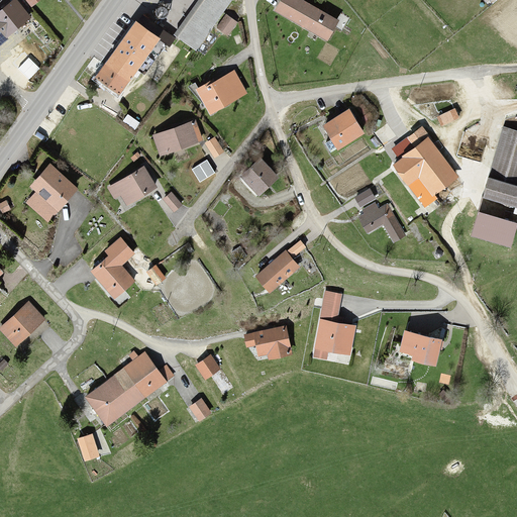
[(201,0),(178,34),(196,47),(229,0),(201,0)]
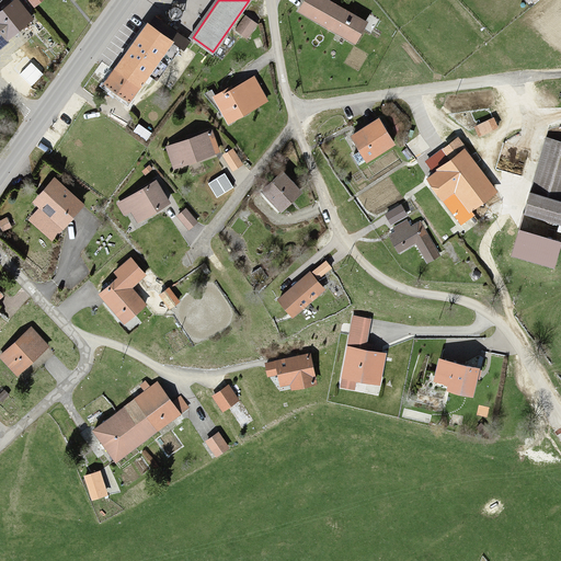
[(325,0),(305,0),(299,12),(353,41),(364,21),(325,0)]
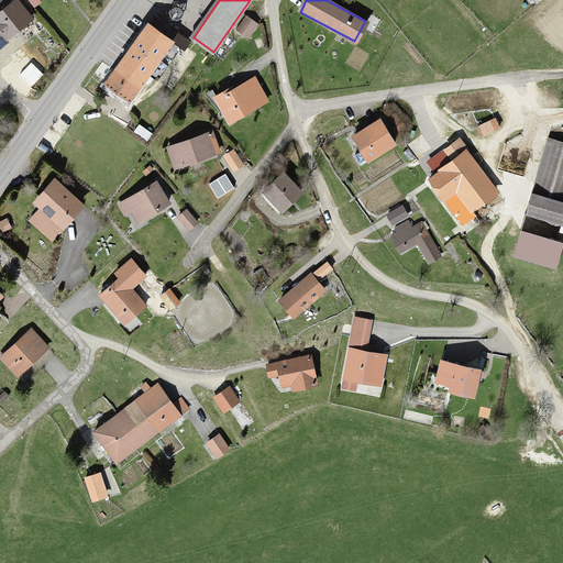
[(0,13),(0,47),(30,20),(12,2),(0,13)]
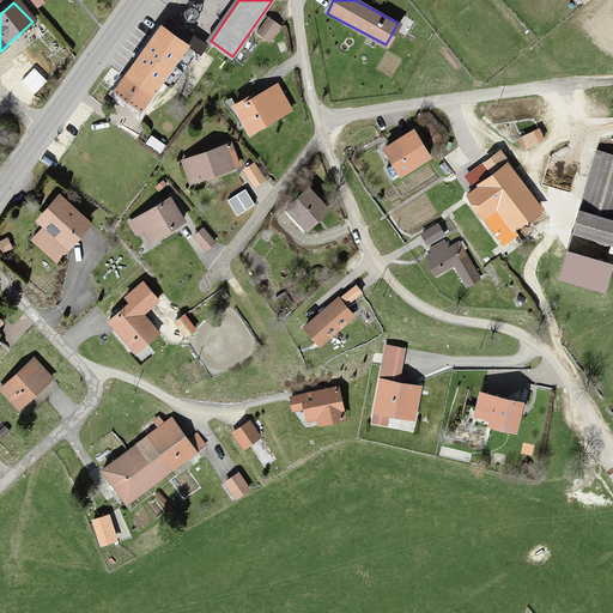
[(268,17),(259,31),(274,41),(284,26),(268,17)]
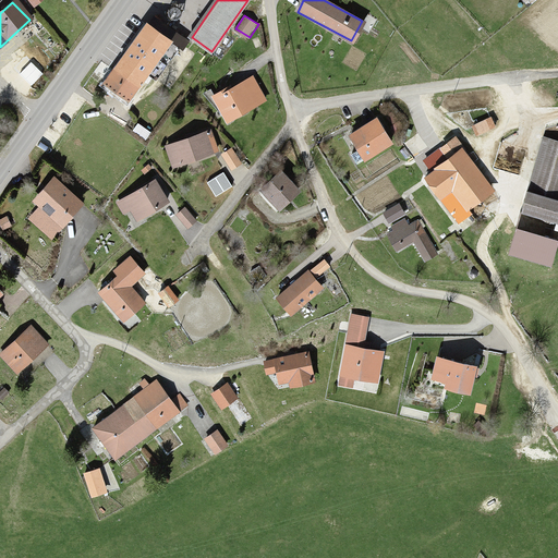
[(104,86),(125,101),(168,41),(145,26),(104,86)]
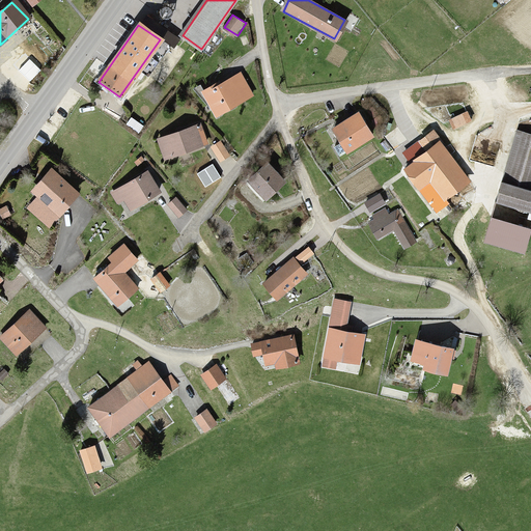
[(239,74),(200,93),(213,116),(250,98),(239,74)]
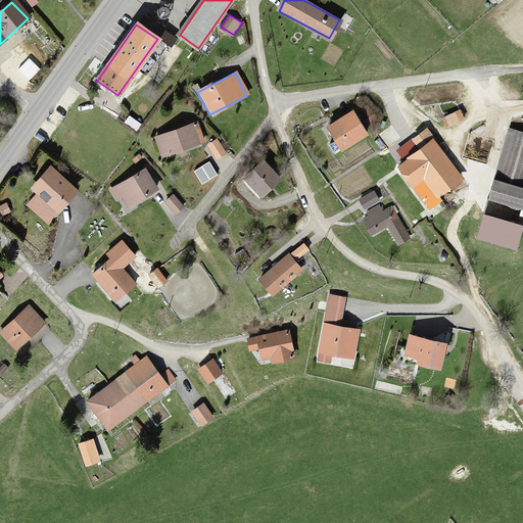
[(350,110),(326,125),(342,153),(368,139),(350,110)]
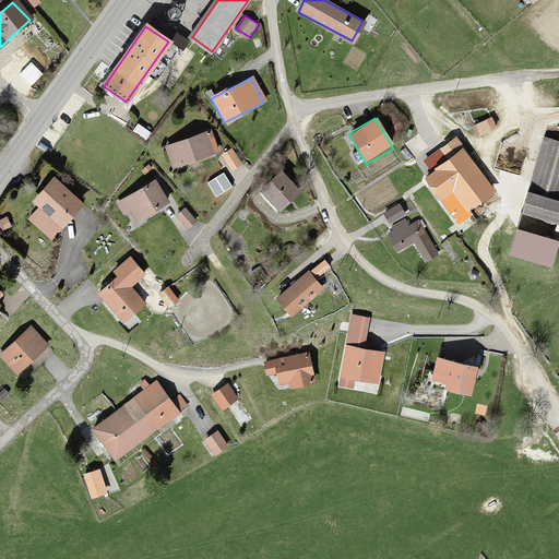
[(211,131),(165,146),(174,171),(219,157),(211,131)]
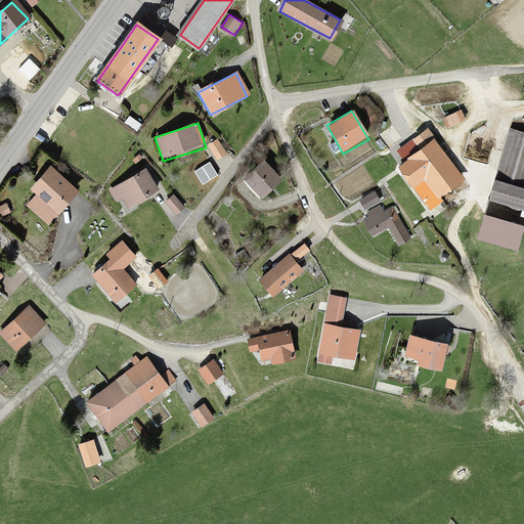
[(467,180),(427,127),(403,144),(411,155),(397,165),(430,208),(467,180)]
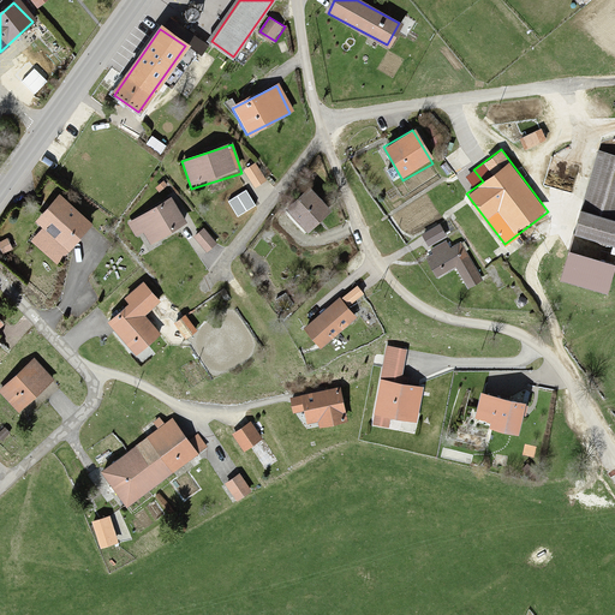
[(614,156),(596,151),(573,234),(614,245),(614,156)]
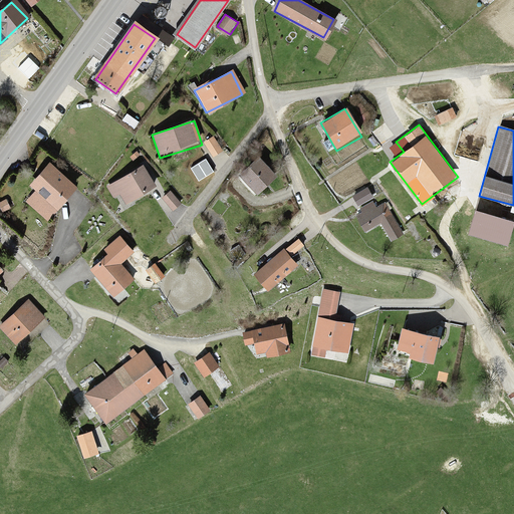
[(214,135),(204,142),(214,156),(223,150),(214,135)]
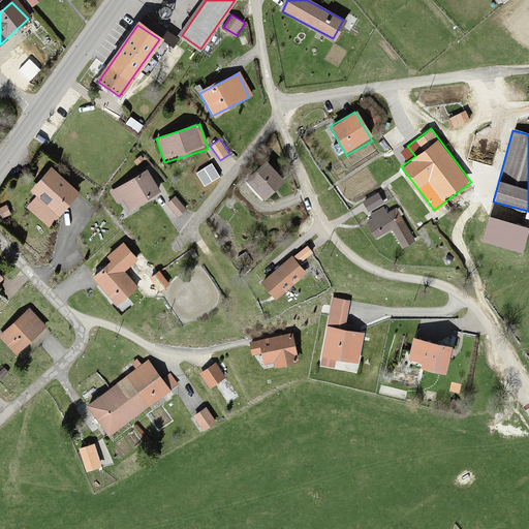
[(284,180),(266,160),(247,177),(266,197),(284,180)]
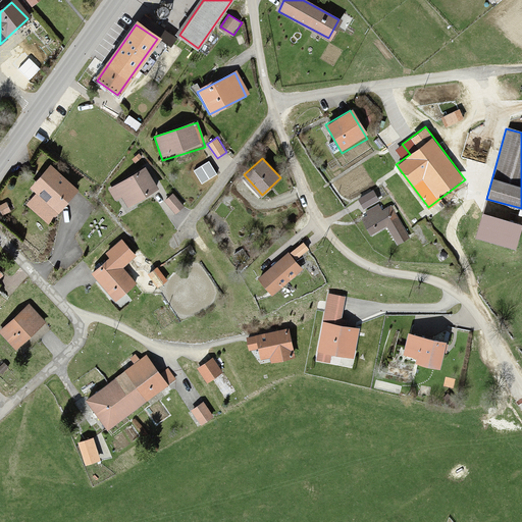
[(49,169),(31,189),(56,213),(75,194),(49,169)]
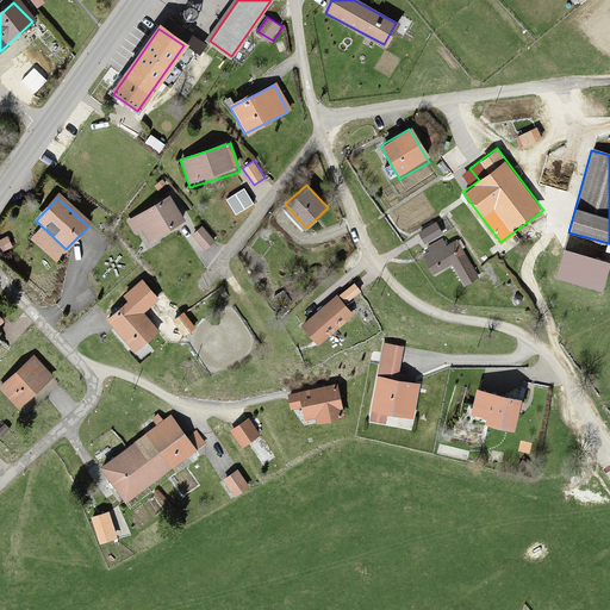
[(131,221),(144,243),(180,221),(167,199),(131,221)]
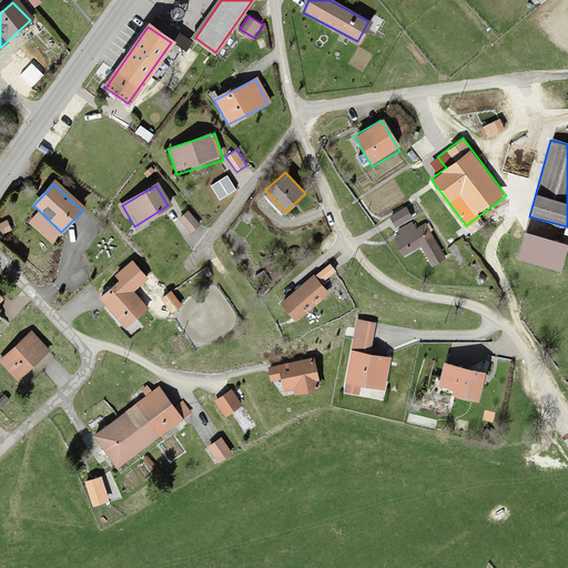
[(406,208),(391,215),(396,224),(411,216),(406,208)]
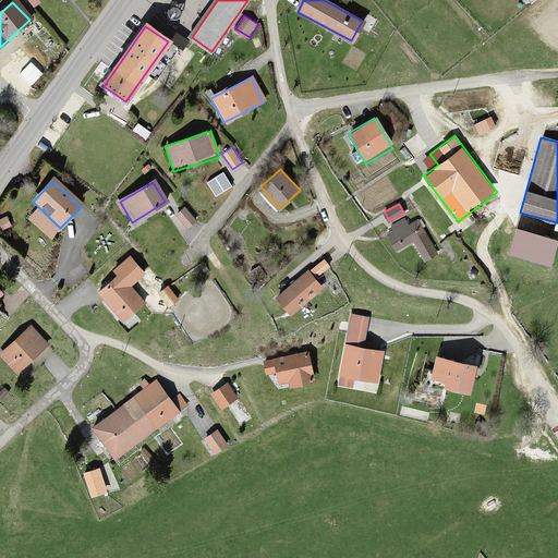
[(182,206),(173,213),(186,231),(195,225),(182,206)]
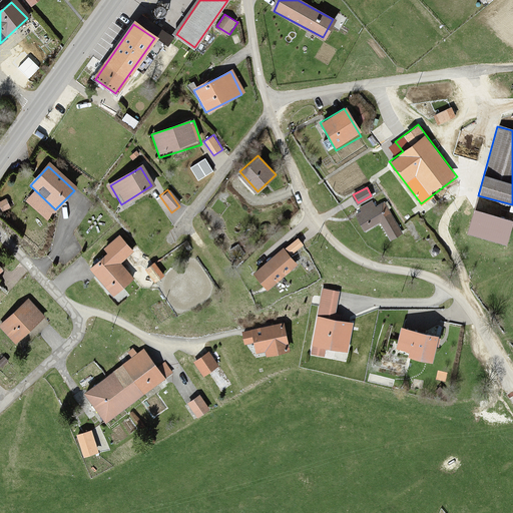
[(383,196),(354,214),(365,232),(381,222),(392,239),(405,231),(383,196)]
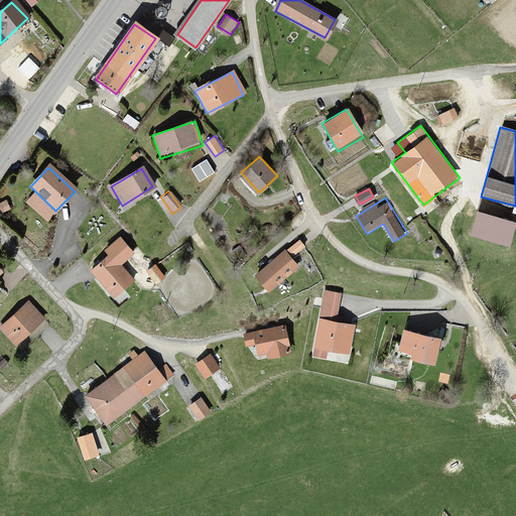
[(301,239),(290,247),(296,255),(307,247),(301,239)]
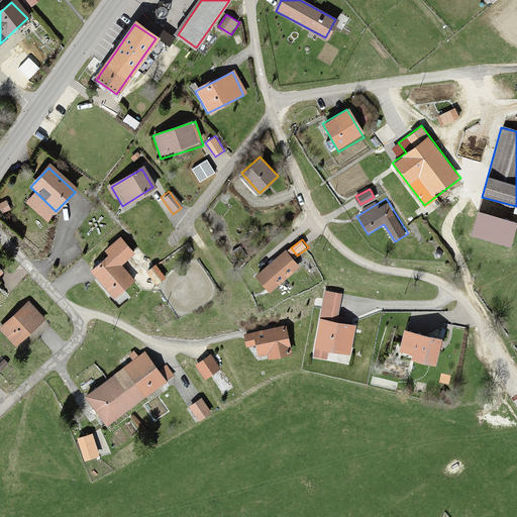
[(130,284),(116,268),(130,255),(117,240),(102,252),(107,256),(90,272),(112,299),(130,284)]
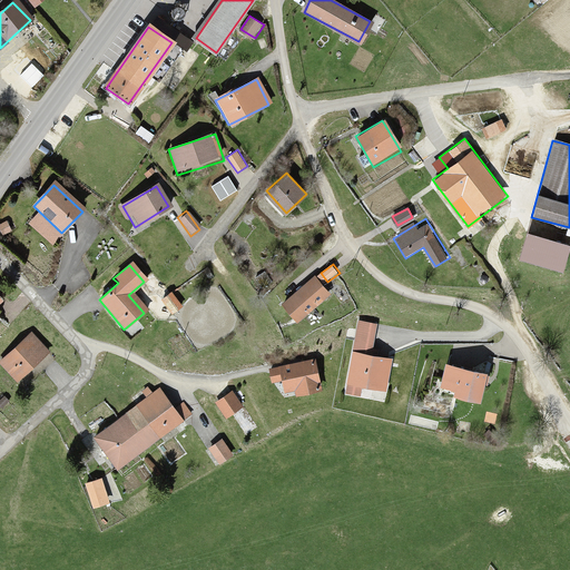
[(314,281),(282,305),(297,325),(330,302),(314,281)]
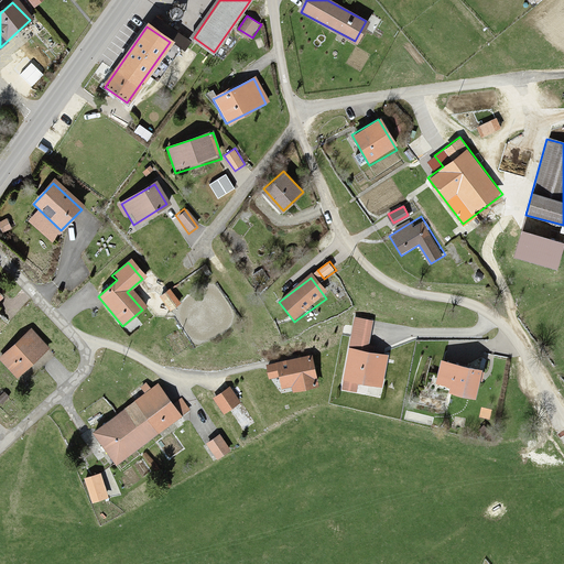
[(170,290),(159,296),(171,315),(182,307),(170,290)]
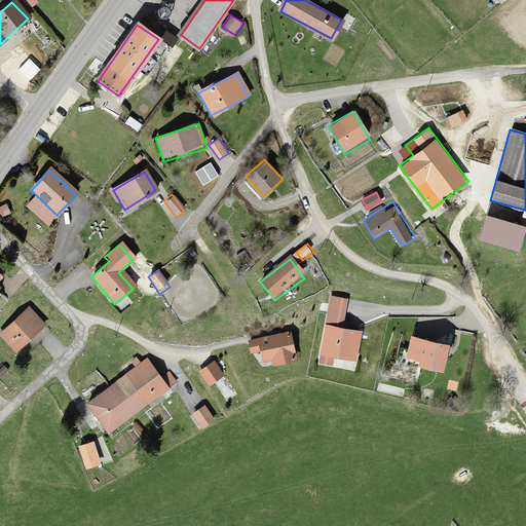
[(349,297),(331,294),(320,362),(334,364),(335,357),(358,360),(363,328),(345,326),(349,297)]
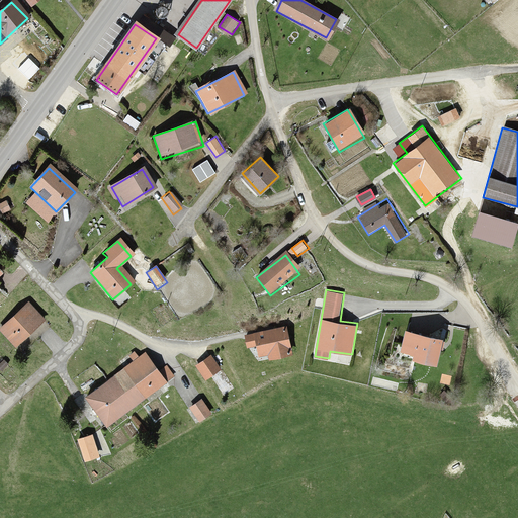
[(29,305),(0,328),(0,331),(14,348),(45,324),(29,305)]
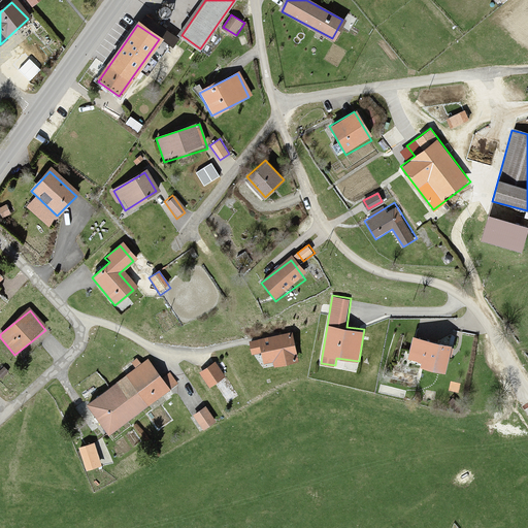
[(294,332),(249,341),(252,355),(263,352),(265,363),(275,361),(276,367),(300,362),(294,332)]
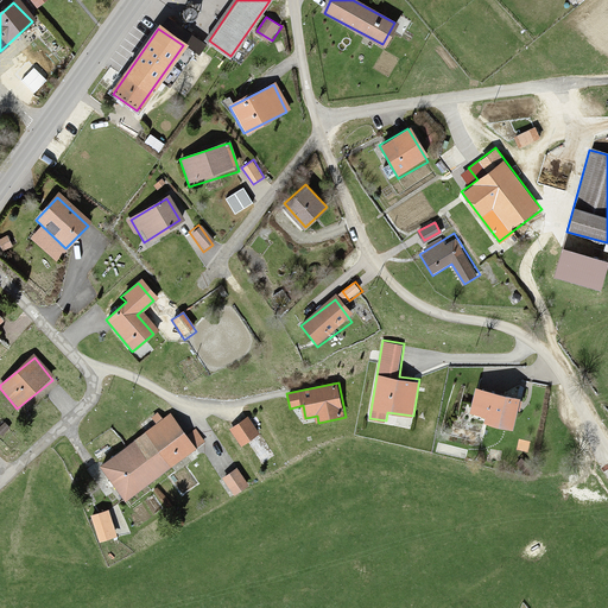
[(520,399),(473,390),(468,413),(487,417),(485,424),(514,430),(520,399)]
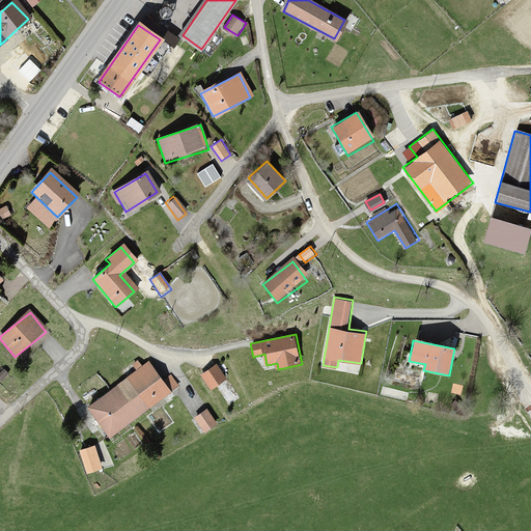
[(149,361),(118,383),(89,404),(99,419),(111,436),(141,414),(178,386),(170,375),(164,380),(160,373),(149,361)]
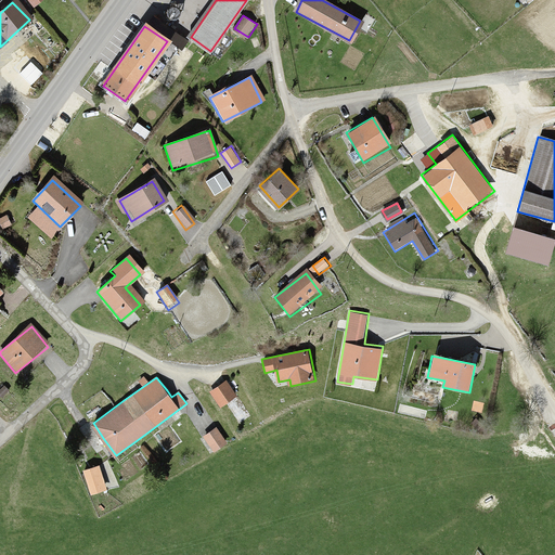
[(228,379),(210,391),(221,408),(239,396),(228,379)]
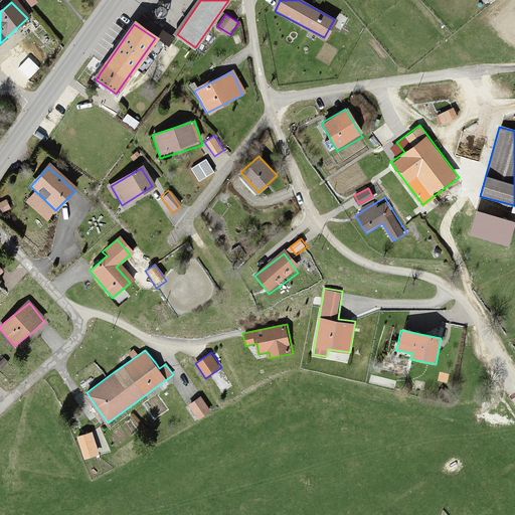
[(199,400),(188,406),(196,419),(207,413),(199,400)]
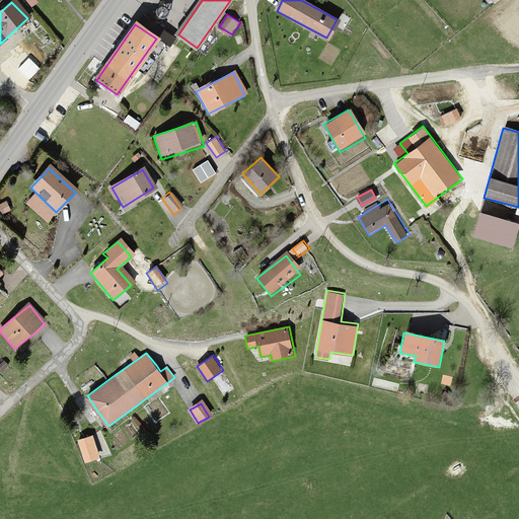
[(92,439),(78,443),(85,462),(98,458),(92,439)]
